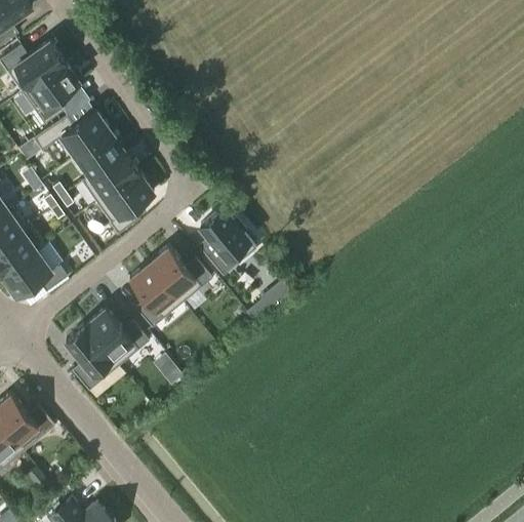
[(0,0),(0,46),(18,33),(10,23),(33,7),(28,0),(0,0)]
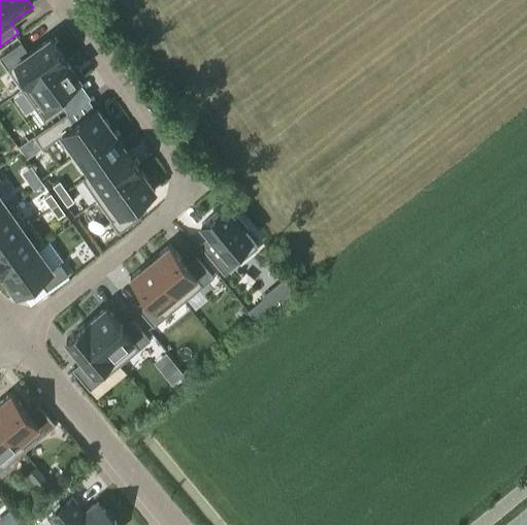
[(67,61),(52,40),(29,57),(21,45),(0,61),(8,71),(17,66),(31,87),(67,61)]
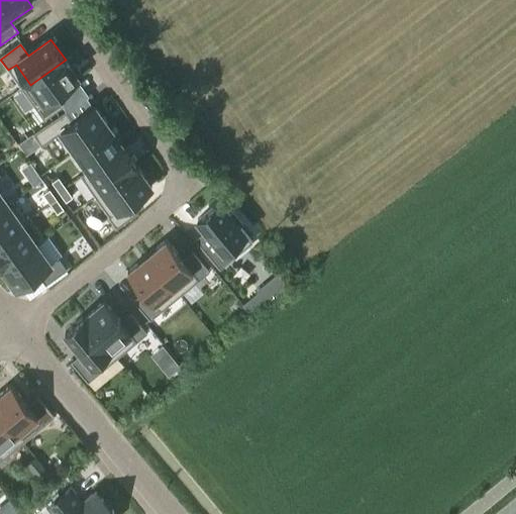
[(36,111),(44,121),(65,107),(58,96),(79,81),(66,60),(30,85),(44,105),(36,111)]
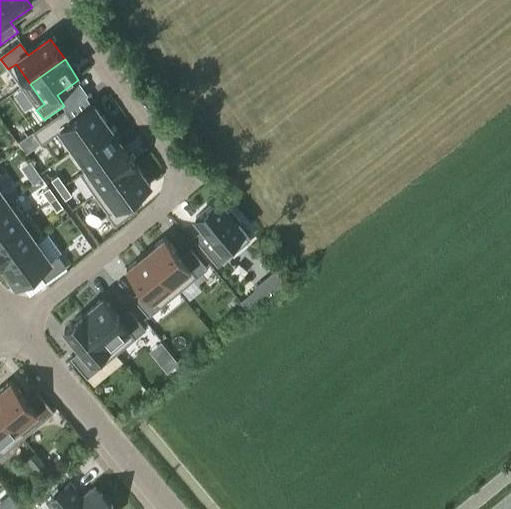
[(75,152),(109,128),(95,107),(74,122),(66,112),(46,126),(53,137),(61,132),(75,152)]
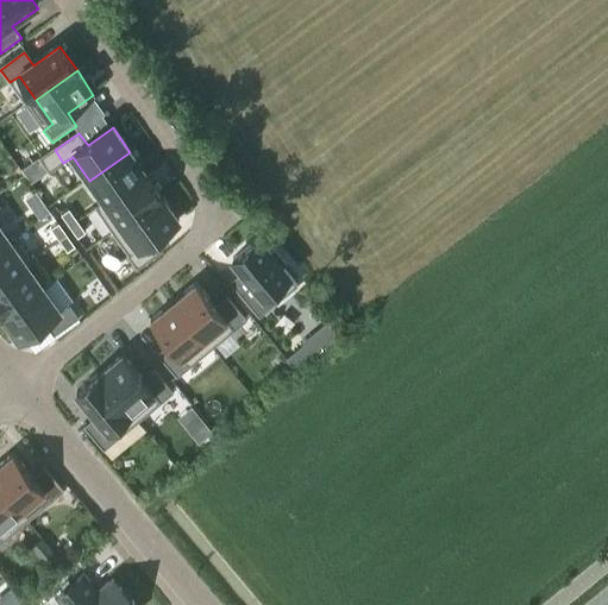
[(89,181),(106,203),(146,175),(130,152),(89,181)]
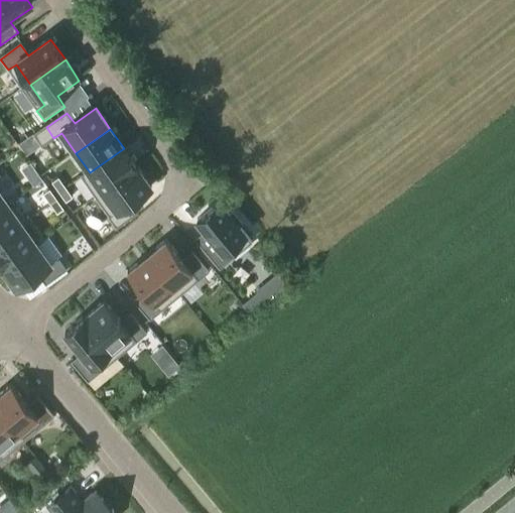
[(104,193),(138,167),(124,148),(90,172),(104,193)]
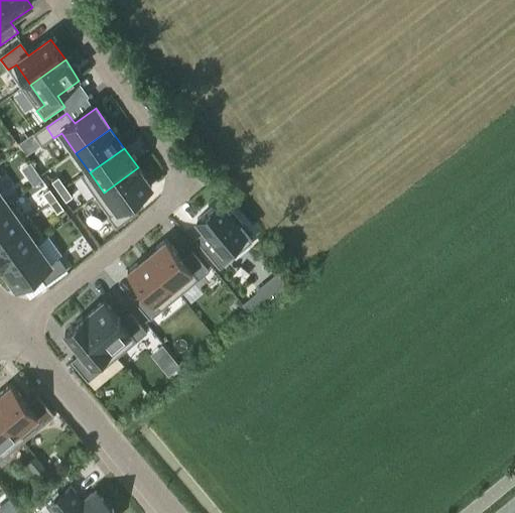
[(152,188),(138,167),(104,193),(118,213),(110,218),(118,229),(139,215),(131,204),(152,188)]
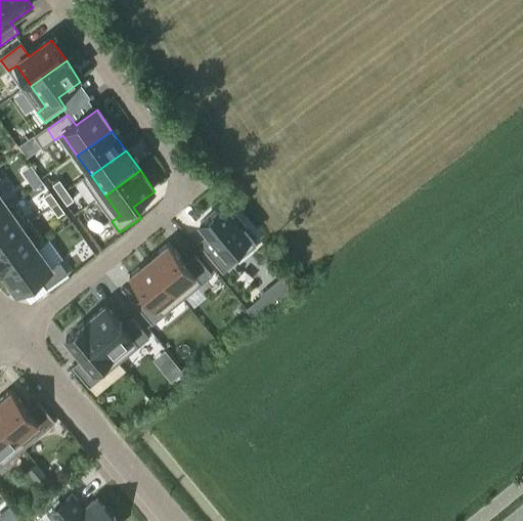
[(43,177),(33,184),(37,190),(47,182),(43,177)]
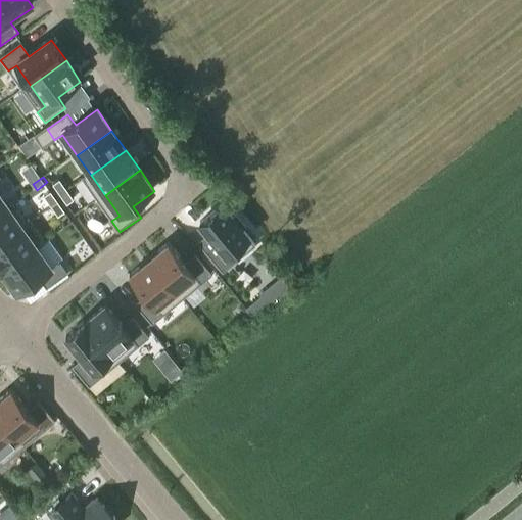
[(0,179),(0,215),(9,208),(0,195),(0,184),(3,183),(0,179)]
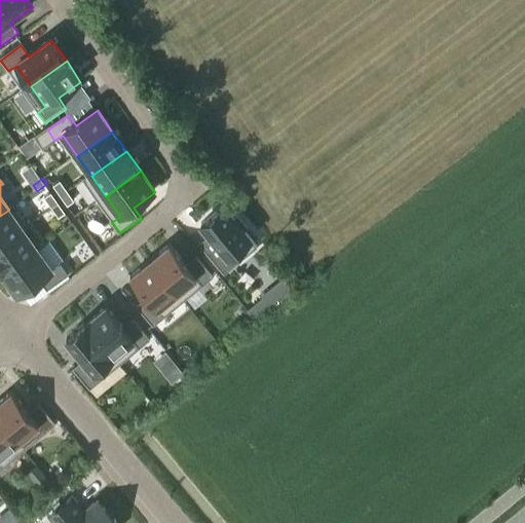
[(68,193),(61,183),(54,188),(62,197),(68,193)]
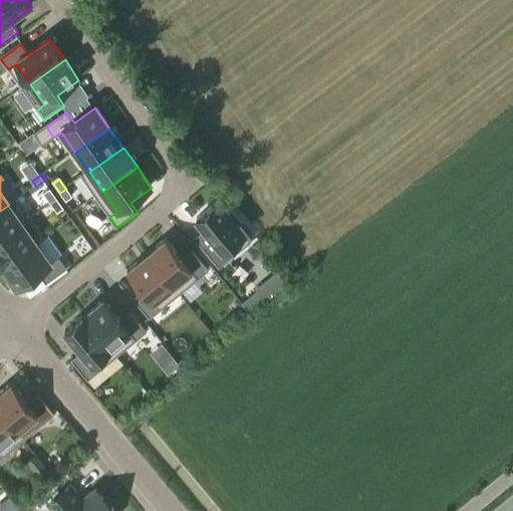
[(72,198),(66,189),(60,193),(66,203),(72,198)]
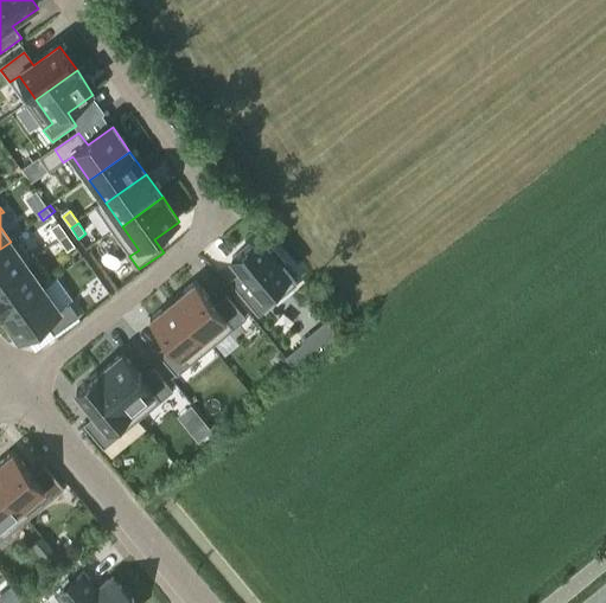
[(68,237),(59,226),(52,231),(61,242),(68,237)]
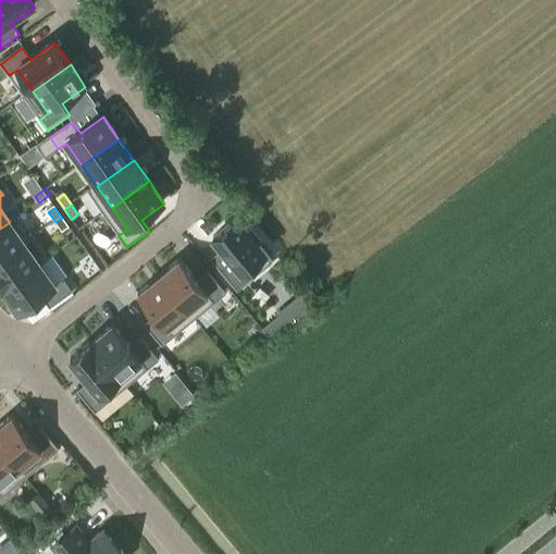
[(70,228),(62,218),(56,222),(63,233),(70,228)]
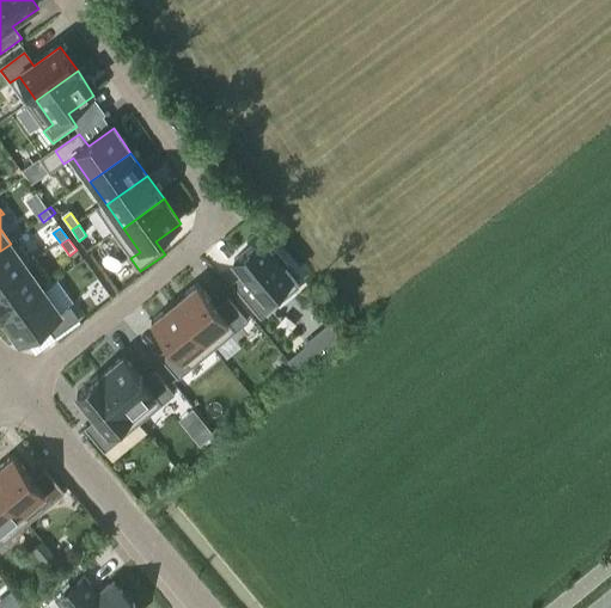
[(292,280),(261,241),(234,263),(255,288),(243,298),(262,320),(274,311),(267,301),(292,280)]
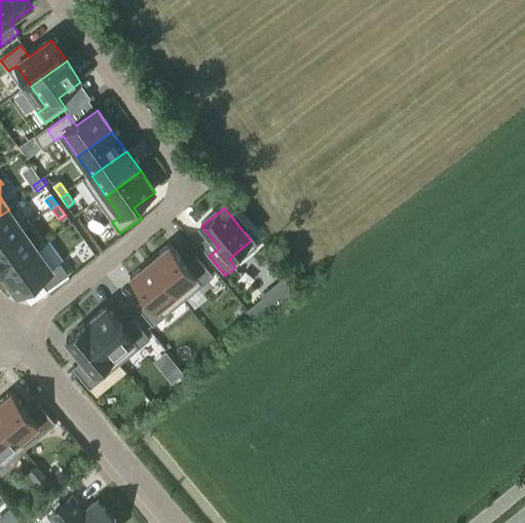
[(0,216),(0,247),(24,230),(9,210),(0,216)]
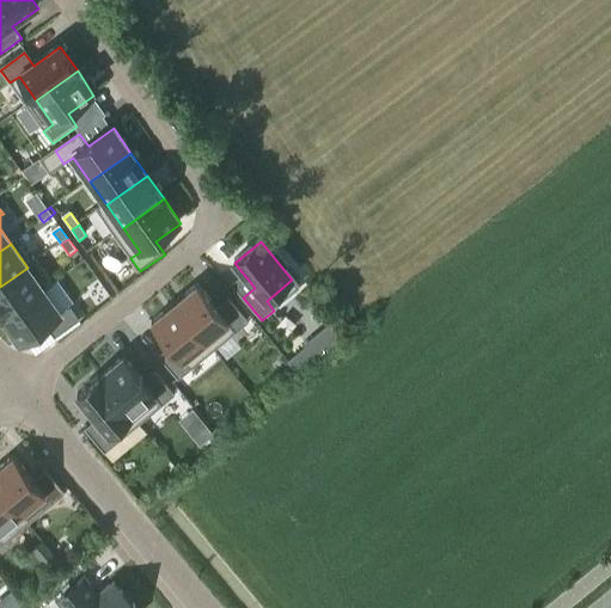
[(0,314),(4,320),(44,292),(28,268),(0,287),(0,314)]
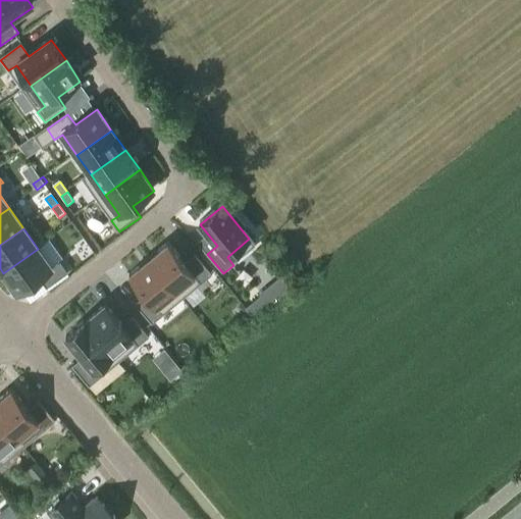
[(169,244),(149,260),(176,293),(196,277),(202,284),(212,276),(196,257),(187,265),(169,244)]
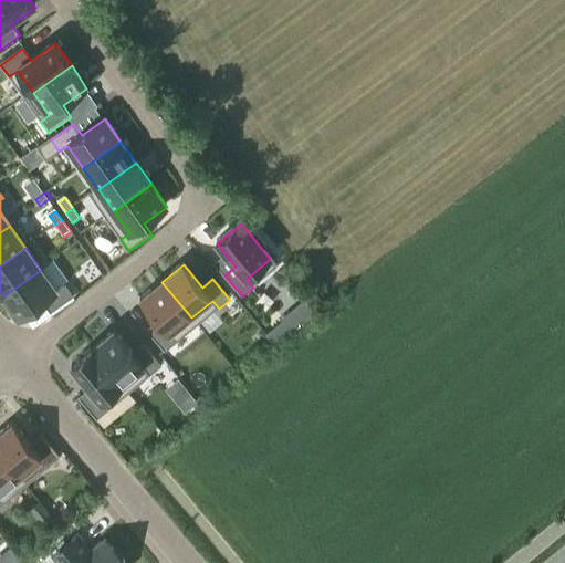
[(73,298),(65,285),(56,292),(41,270),(3,296),(19,319),(42,302),(51,314),(73,298)]
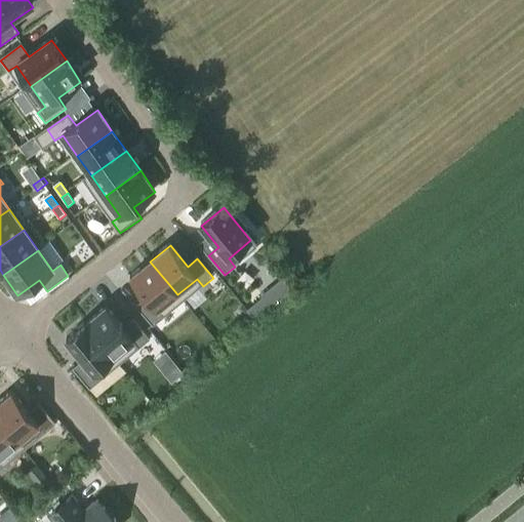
[(154,327),(164,319),(158,311),(177,294),(150,262),(130,278),(148,299),(137,308),(154,327)]
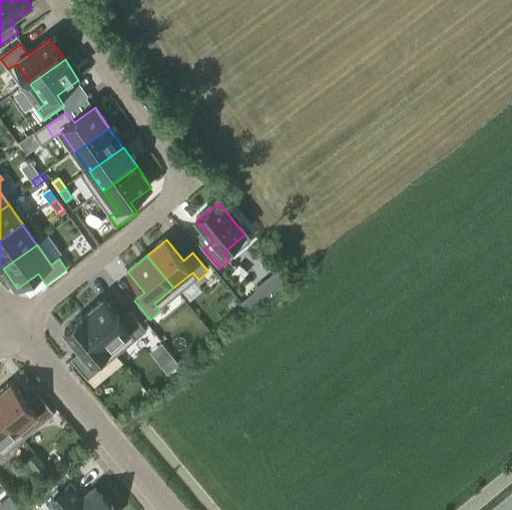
[(259,294),(244,306),(251,314),(266,302),(259,294)]
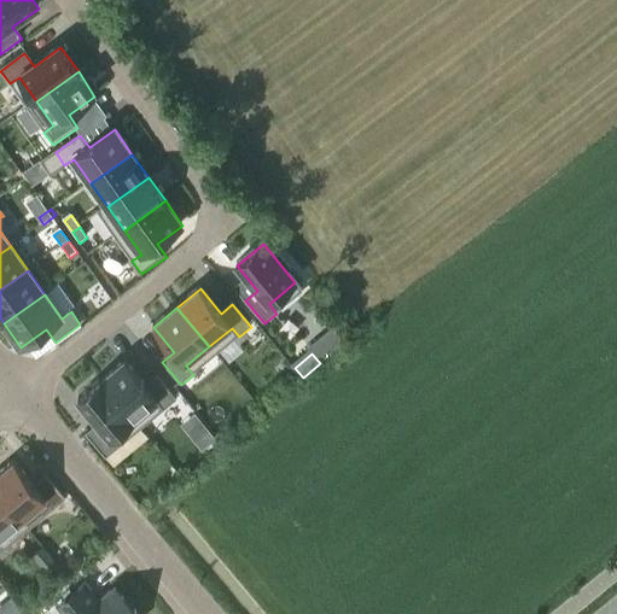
[(126,363),(103,380),(134,420),(157,402),(164,411),(178,401),(158,378),(146,387),(126,363)]
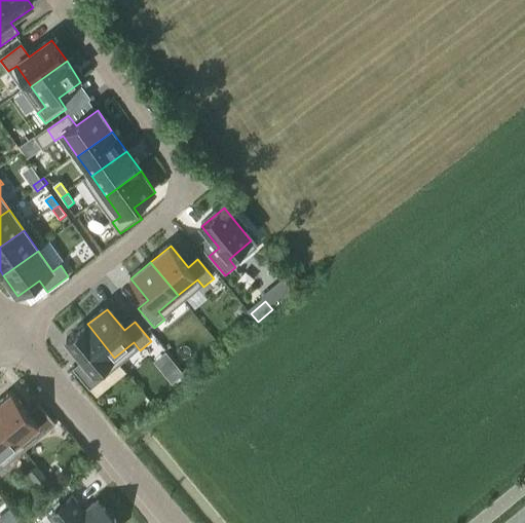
[(74,371),(90,390),(101,382),(95,374),(114,358),(87,324),(67,341),(84,363),(74,371)]
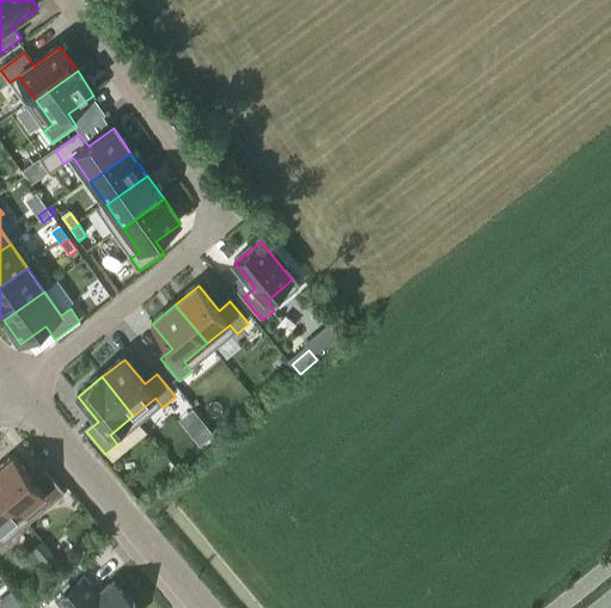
[(208,427),(194,438),(201,447),(215,435),(208,427)]
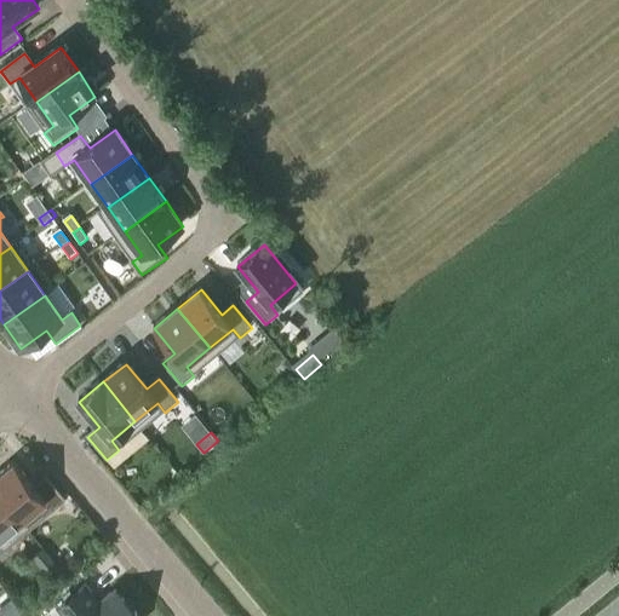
[(15,464),(0,476),(0,499),(21,524),(46,502),(55,512),(67,501),(47,479),(35,489),(15,464)]
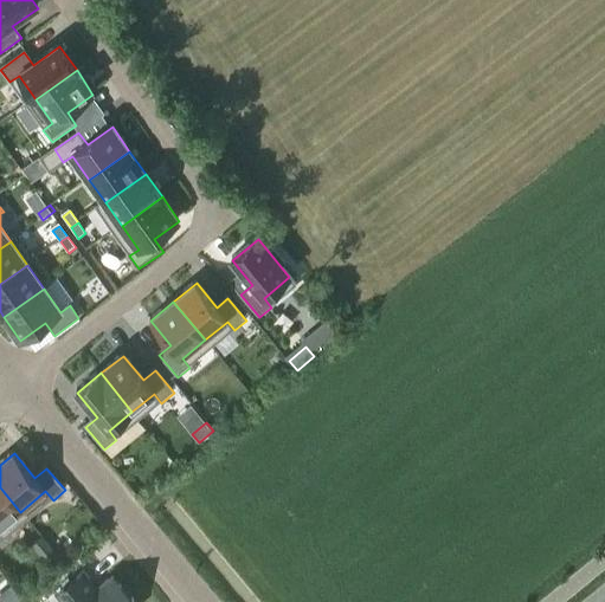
[(0,487),(0,544),(4,542),(0,536),(0,529),(20,512),(0,487)]
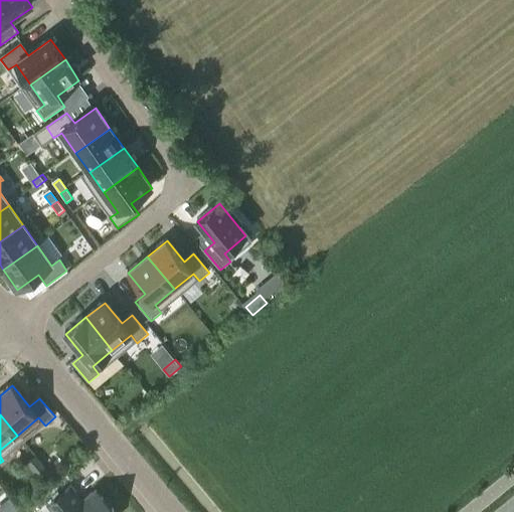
[(40,464),(31,472),(41,484),(50,476),(40,464)]
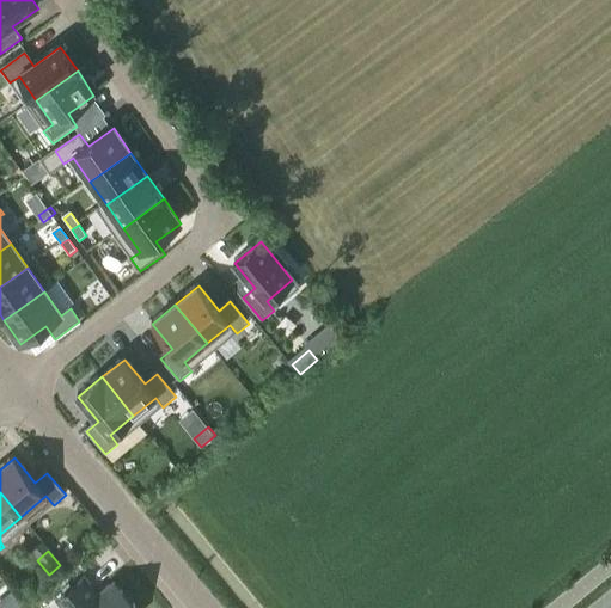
[(66,596),(59,602),(63,607),(135,607),(134,606),(123,593),(123,594),(115,584),(99,596),(85,579),(78,585),(65,596),(66,596)]
